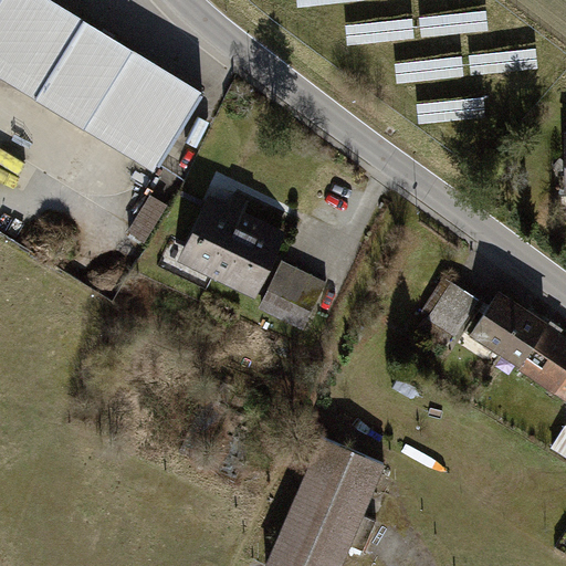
[(200,91),(48,0),(0,0),(0,82),(150,173),(200,91)]
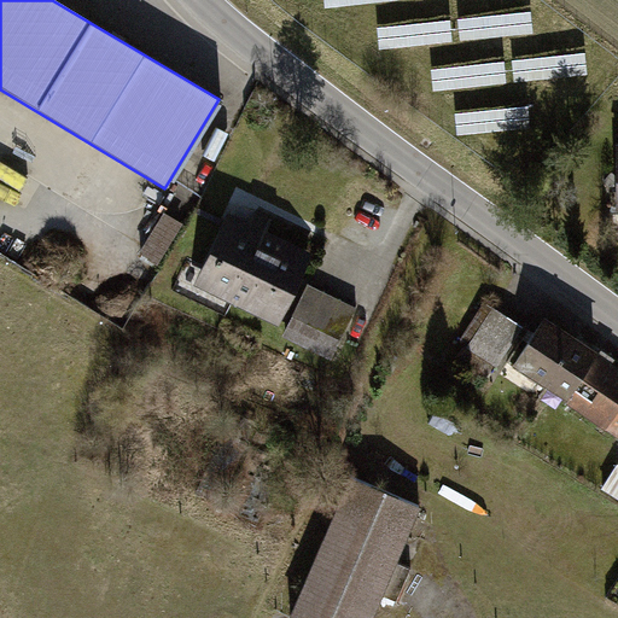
[(314,248),(231,209),(193,286),(277,326),(314,248)]
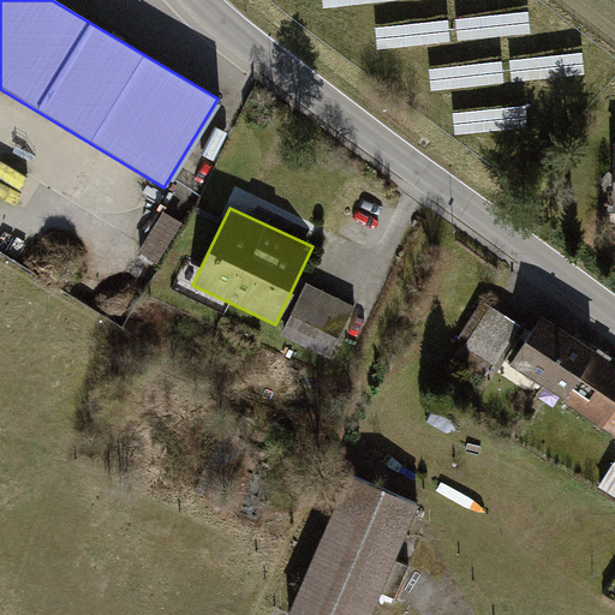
[(166,261),(183,219),(166,212),(148,254),(166,261)]
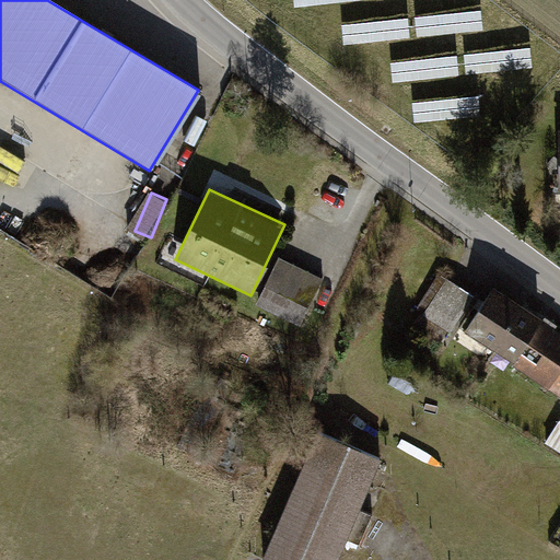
[(324,276),(279,254),(256,300),(301,322),(324,276)]
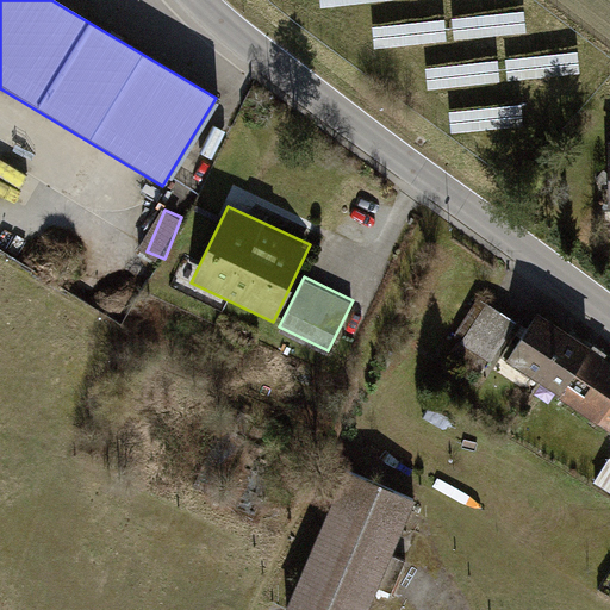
[(516,318),(483,299),(452,353),(485,372),(516,318)]
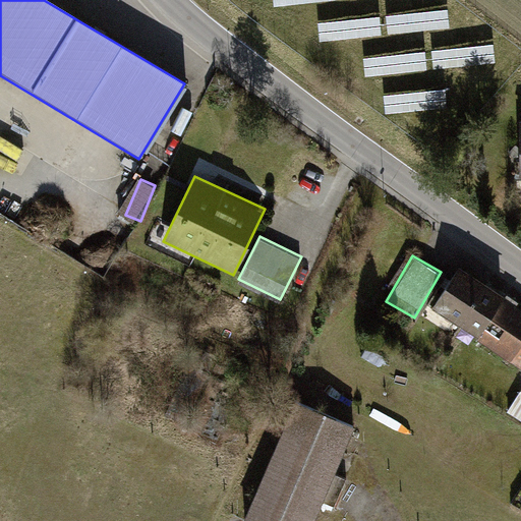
[(467,329),(494,290),(462,269),(435,307),(467,329)]
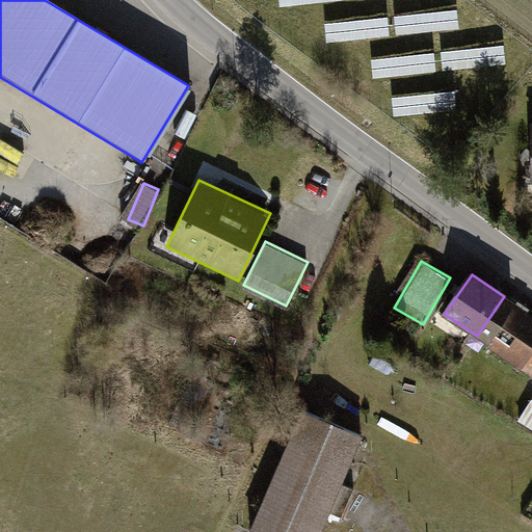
[(531,315),(504,296),(477,336),(531,373),(531,315)]
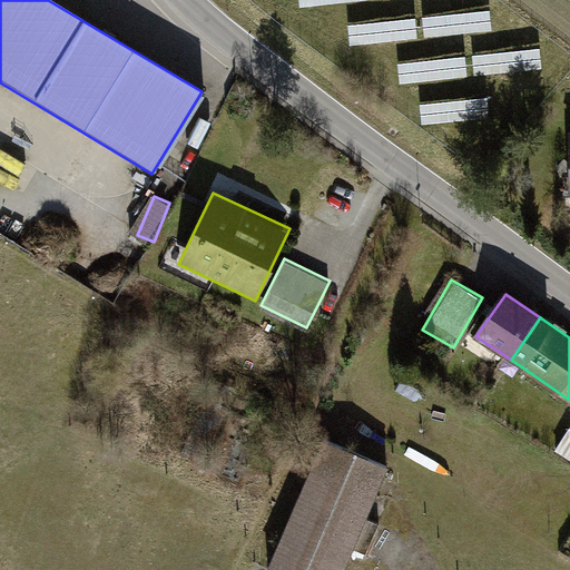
[(569,455),(569,433),(560,450),(569,455)]
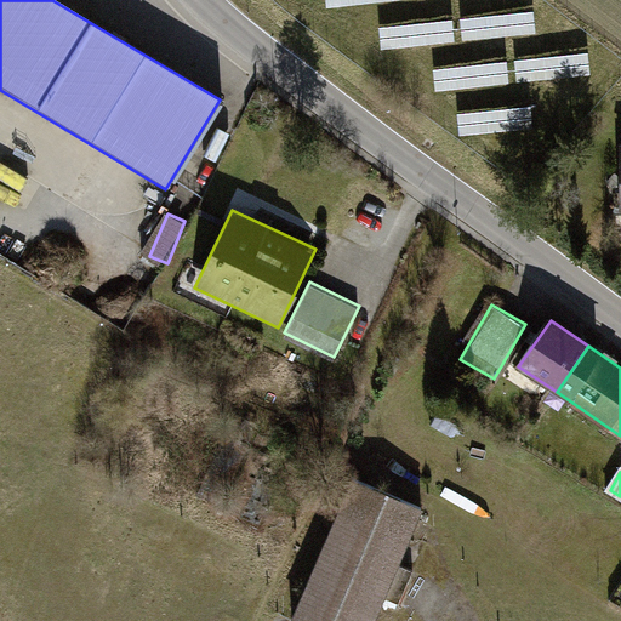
[(371,620),(416,508),(345,480),(289,620),(371,620)]
